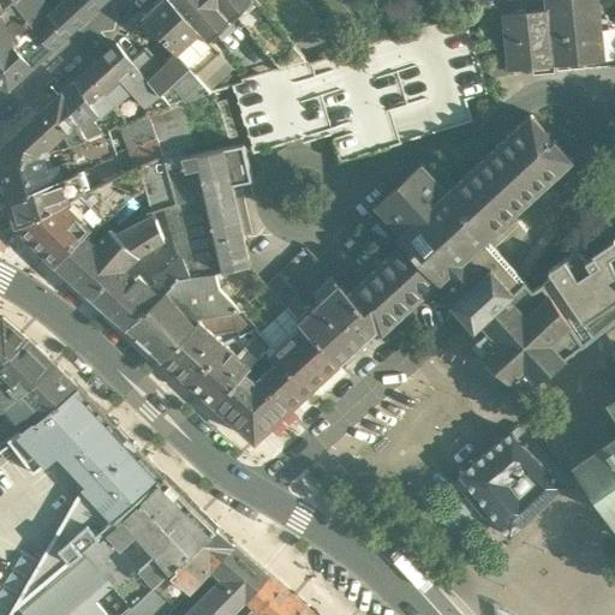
[(46,5),(40,0),(16,0),(13,1),(23,15),(31,25),(35,29),(51,48),(75,27),(59,7),(51,15),(43,6),(46,5)]
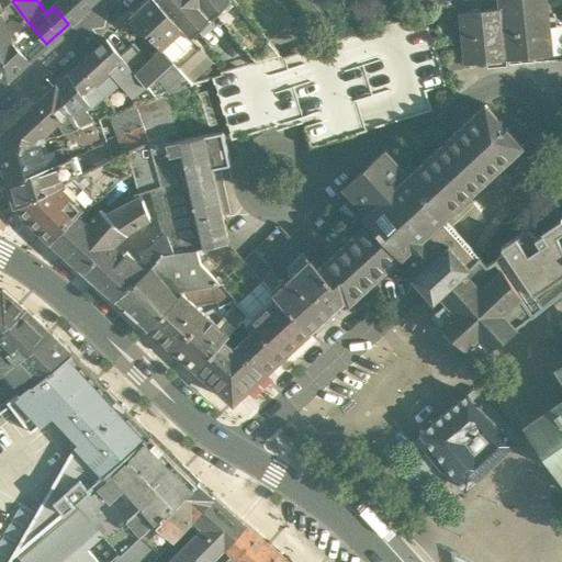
[(59,0),(54,7),(68,24),(94,0),(59,0)]
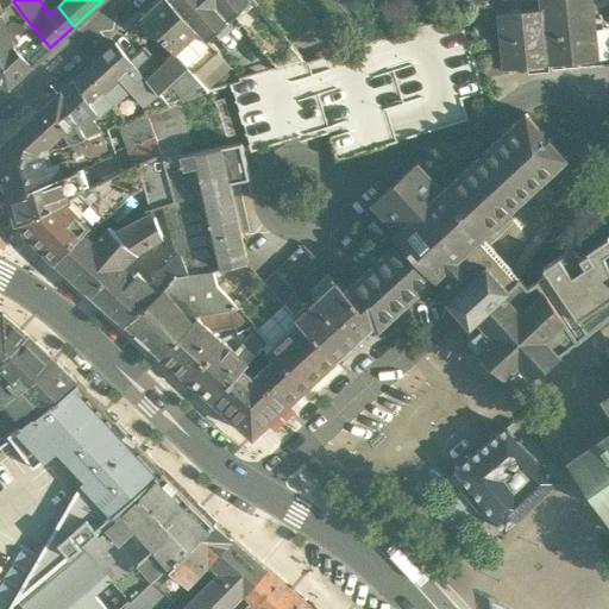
[(206,41),(167,0),(161,0),(140,19),(187,67),(193,73),(215,51),(206,41)]
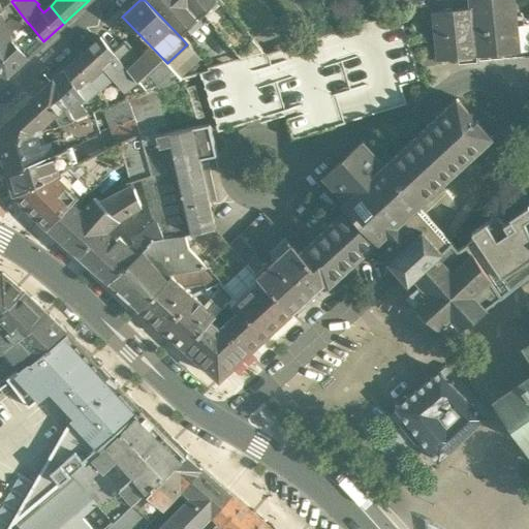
[(145,0),(179,35),(203,13),(215,27),(214,28),(239,60),(262,52),(252,39),(217,0),(145,0)]
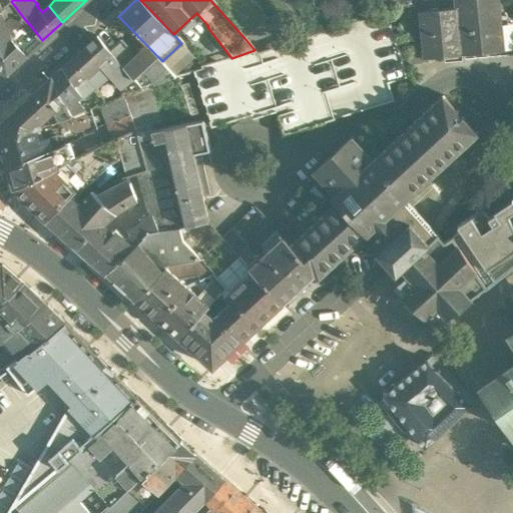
[(210,0),(244,38),(259,26),(239,3),(237,0),(210,0)]
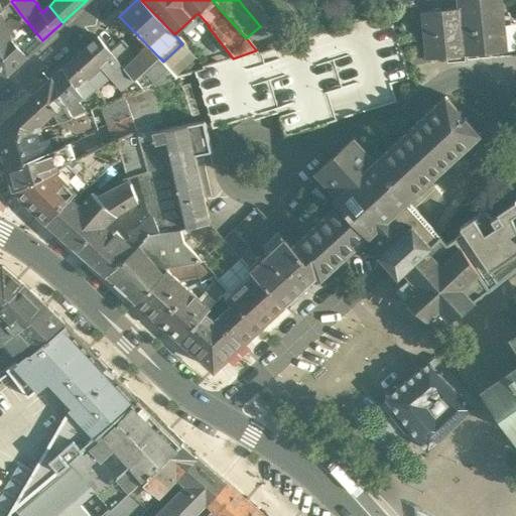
[(500,0),(459,0),(461,8),(464,32),(462,33),(464,54),(504,50),(502,25),(503,24),(500,0)]
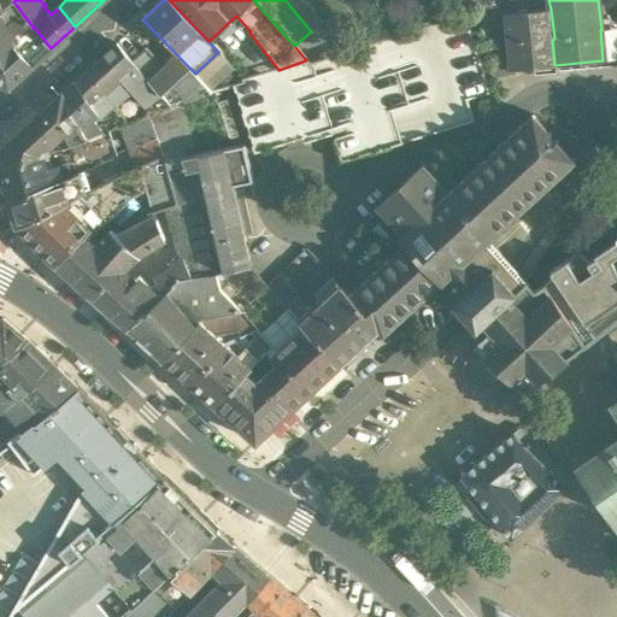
[(551,10),(505,13),(510,70),(554,65),(552,40),(554,39),(551,10)]
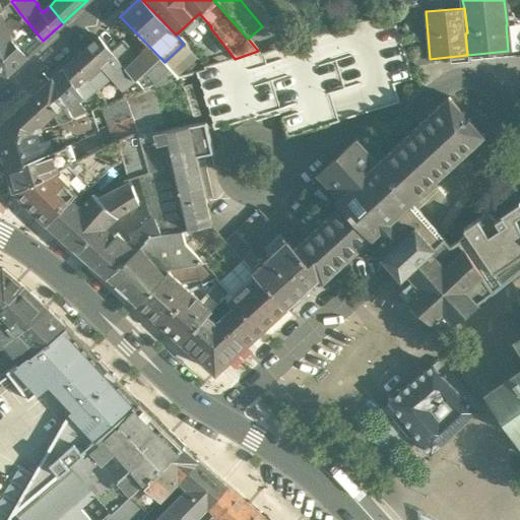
[(19,12),(1,22),(11,38),(26,21),(19,12)]
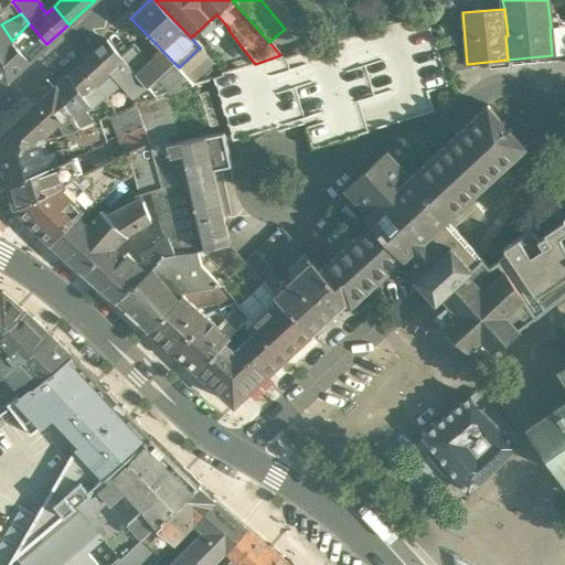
[(424,13),(283,57),(281,55),(280,55),(255,64),(212,77),(232,141),(277,127),(278,131),(304,124),(311,150),(433,112),(427,92),(447,86),(424,13)]
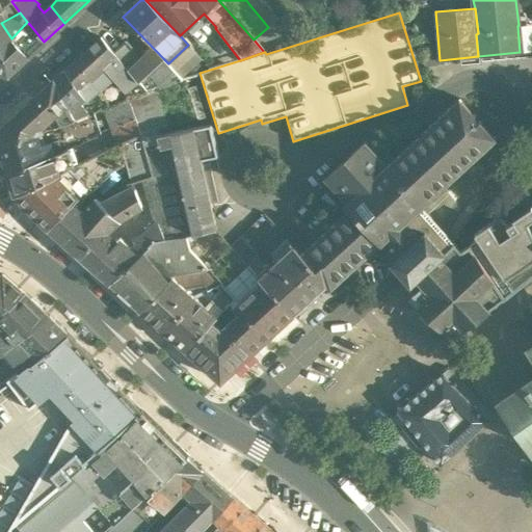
[(11,38),(1,23),(0,20),(0,72),(7,76),(28,57),(11,38)]
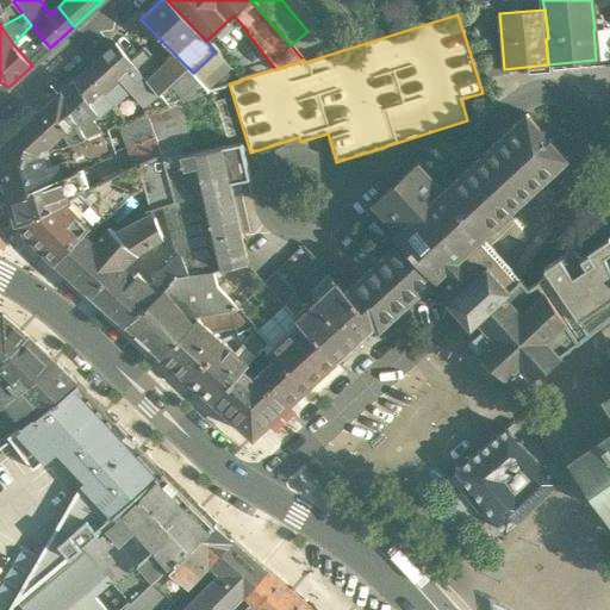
[(31,25),(13,44),(32,66),(50,48),(35,29),(31,25)]
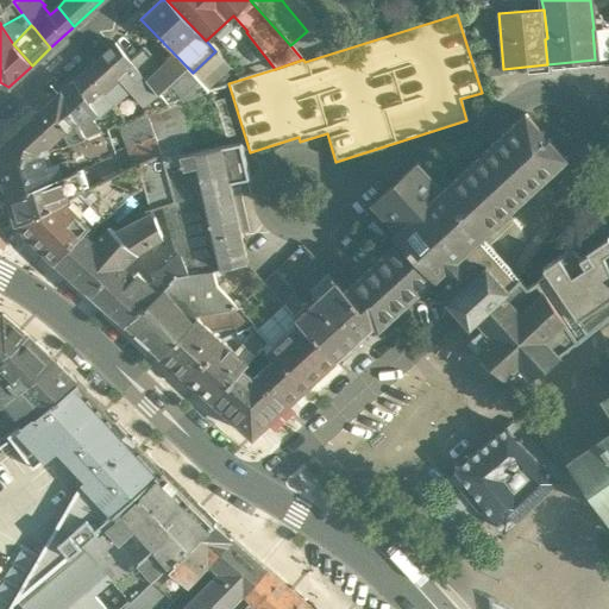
[(608,27),(594,29),(592,30),(595,60),(608,58),(608,27)]
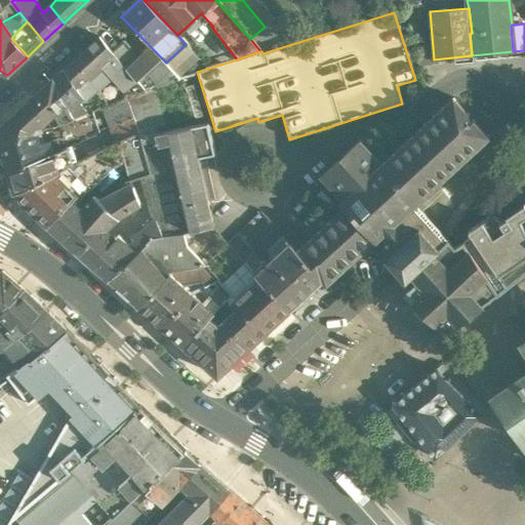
[(98,37),(73,61),(76,64),(66,73),(77,88),(88,78),(102,67),(114,55),(111,52),(98,37)]
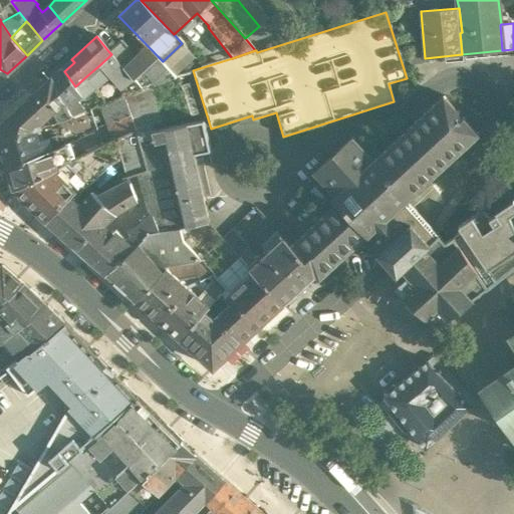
[(135,55),(121,39),(108,51),(111,54),(122,67),(135,55)]
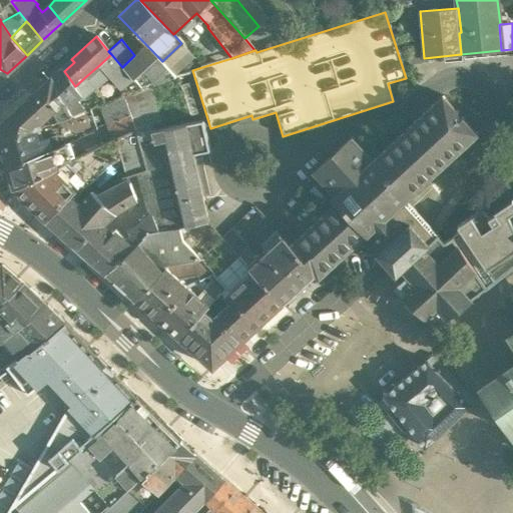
[(134,55),(122,67),(130,77),(132,79),(143,68),(157,56),(146,45),(134,55)]
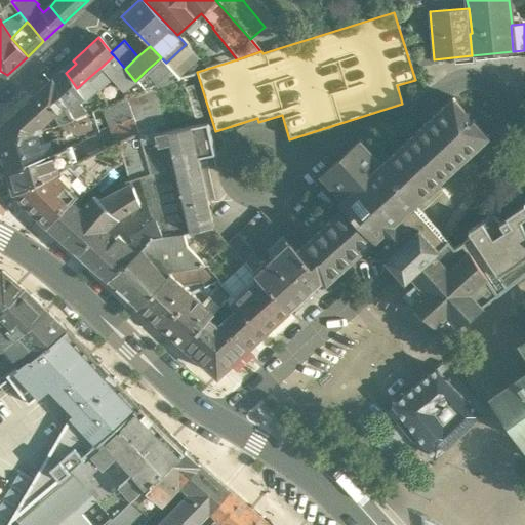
[(195,53),(191,49),(186,53),(190,57),(195,53)]
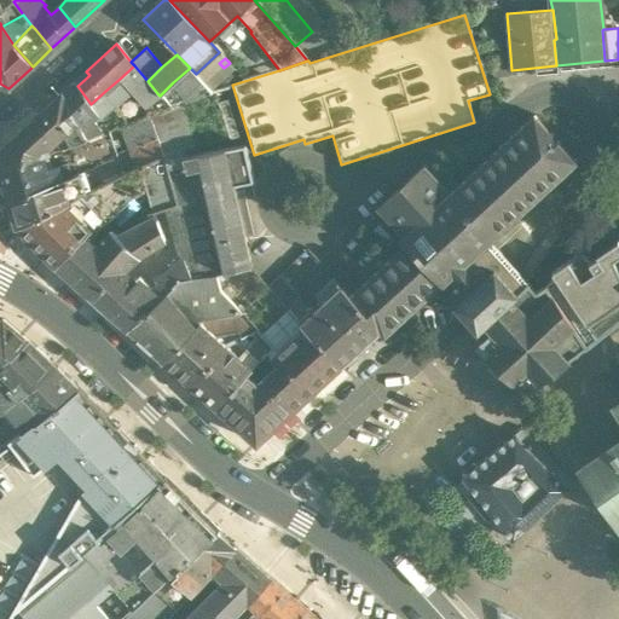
[(134,65),(120,79),(143,104),(157,93),(148,81),(134,65)]
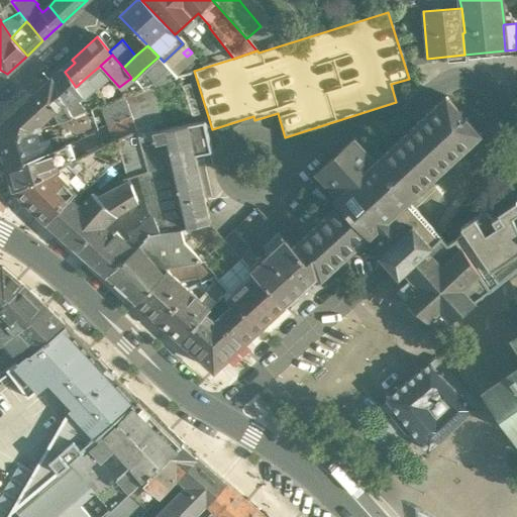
[(159,57),(144,69),(157,84),(177,77),(164,62),(159,57)]
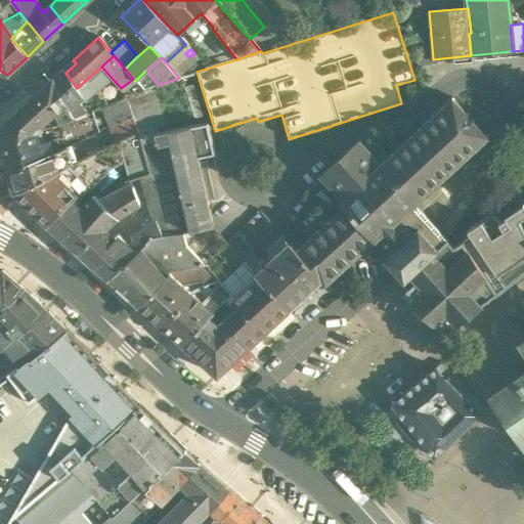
[(66,73),(62,69),(52,79),(68,108),(82,96),(77,88),(66,73)]
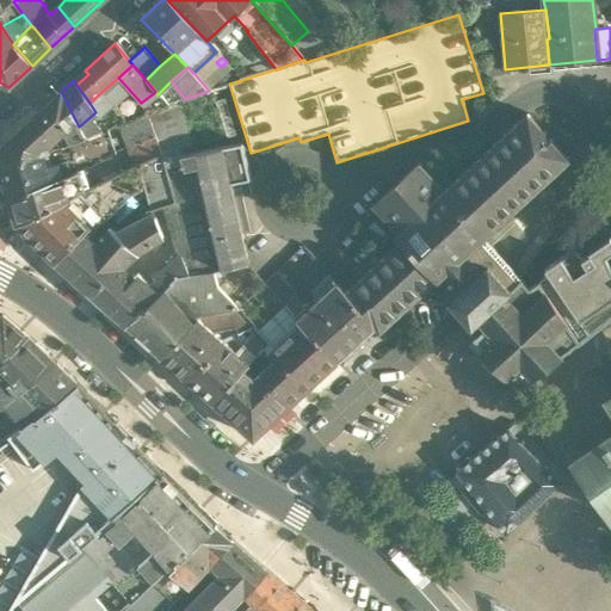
[(103,91),(90,103),(96,112),(98,116),(113,103),(103,91)]
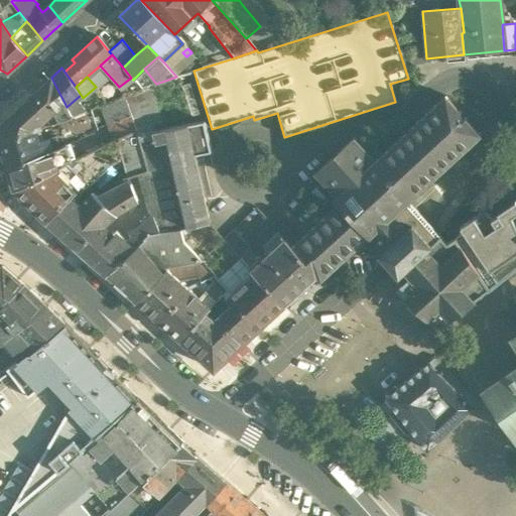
[(51,78),(27,100),(44,118),(45,119),(54,111),(59,121),(72,117),(67,107),(51,78)]
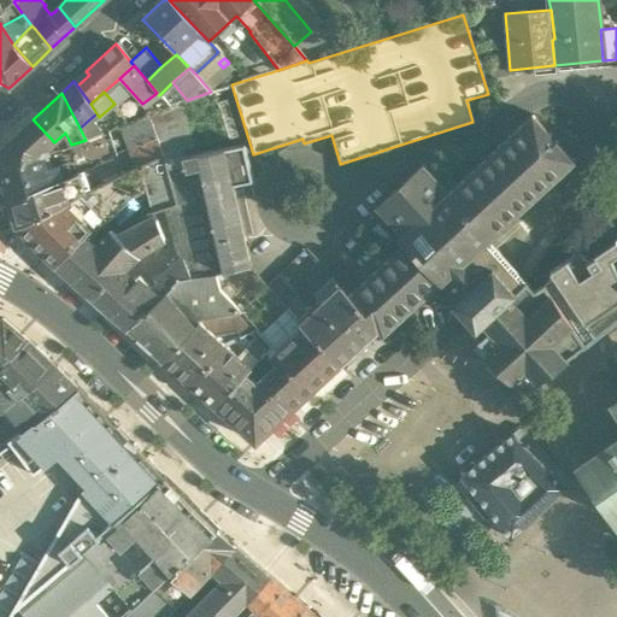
[(168,106),(148,115),(157,137),(162,136),(175,130),(168,106)]
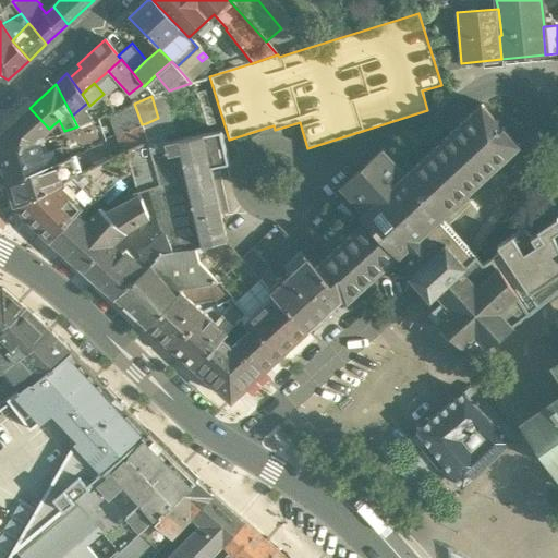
[(134,104),(108,114),(116,134),(142,124),(134,104)]
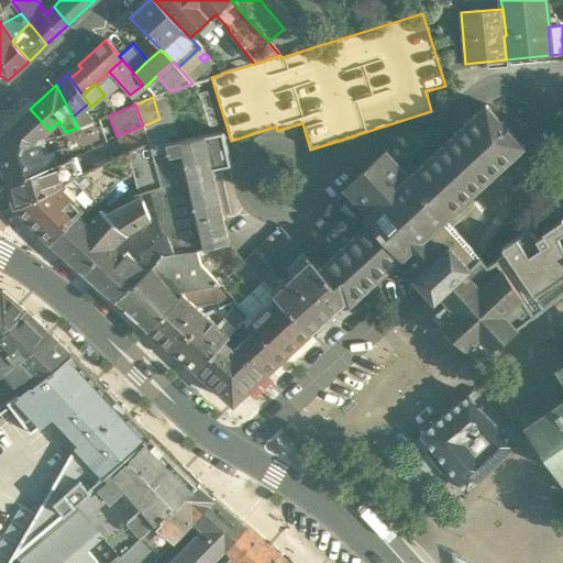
[(496,260),(487,265),(479,257),(478,258),(465,243),(443,219),(522,146),(485,106),(408,176),(385,151),(344,188),(367,213),(364,217),(370,222),(326,263),(317,269),(317,271),(345,300),(344,301),(349,306),(359,297),(403,256),(418,273),(412,277),(421,286),(433,300),(439,296),(445,304),(435,312),(444,321),(441,324),(465,351),(468,348),(477,356),(487,348),(488,349),(518,329),(516,328),(533,316),(496,260)]
